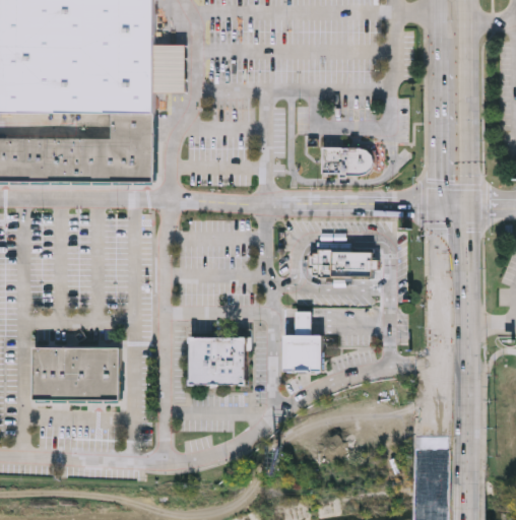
[(109,114),(0,114),(0,0),(153,0),(153,45),(183,45),(183,93),(152,92),(152,114),(109,114)]
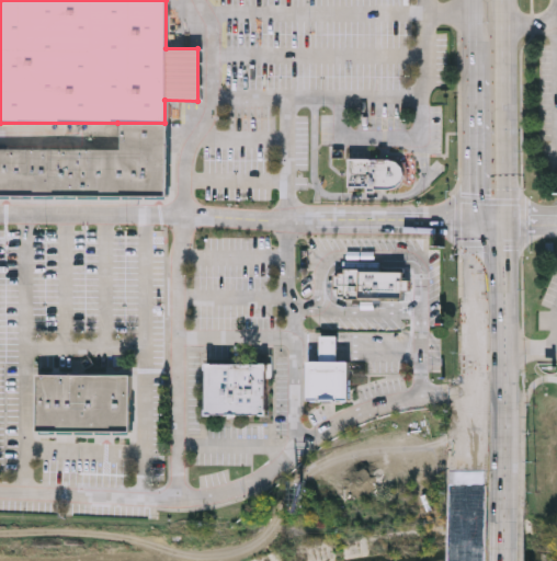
[(117,149),(117,123),(165,123),(165,149),(117,149)]
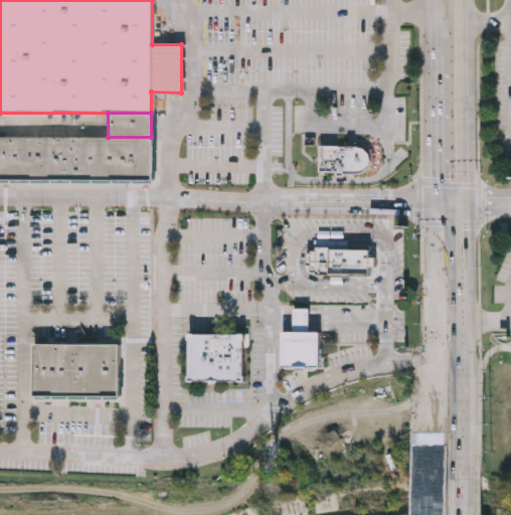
[(151,137),(151,181),(0,181),(0,137),(108,137),(151,137)]
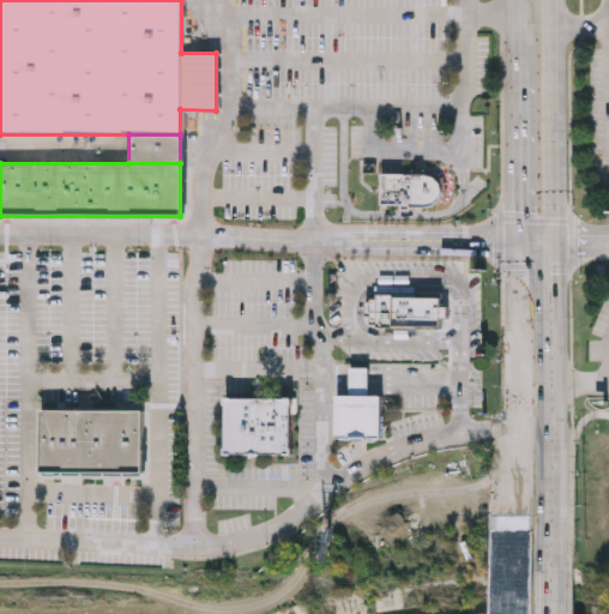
[(423,206),(429,205),(434,203),(436,199),(439,193),(439,188),(438,184),(434,179),(429,175),(424,174),(379,174),(378,204),(398,205),(398,210),(406,210),(406,206),(423,206)]
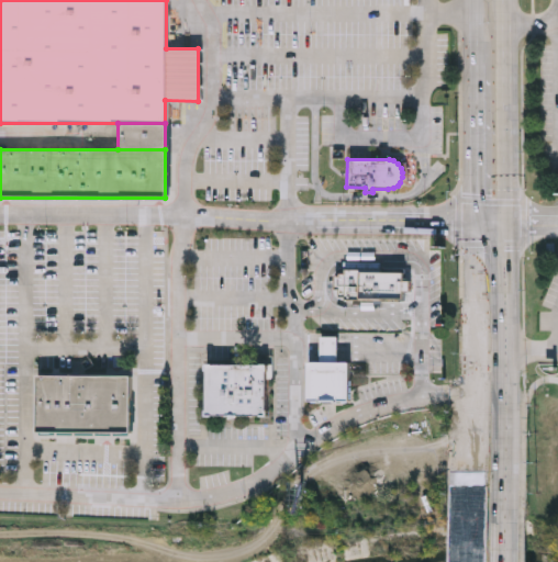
[(337,289),(332,289),(332,276),(337,276),(337,273),(342,272),(342,270),(379,270),(379,272),(402,272),(402,280),(408,280),(408,291),(402,291),(402,301),(342,301),(342,296),(337,296),(337,289)]
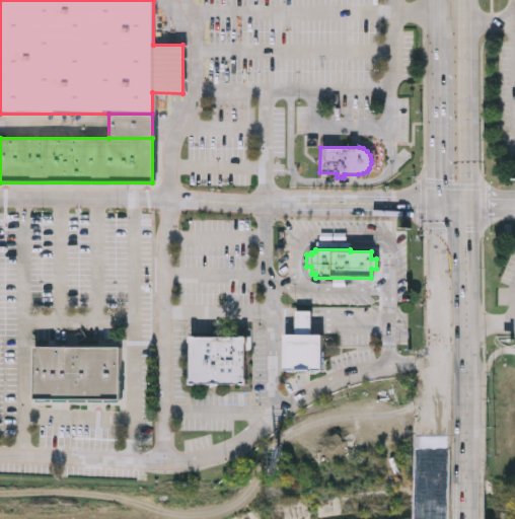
[(293,335),(293,311),(309,311),(309,335),(293,335)]
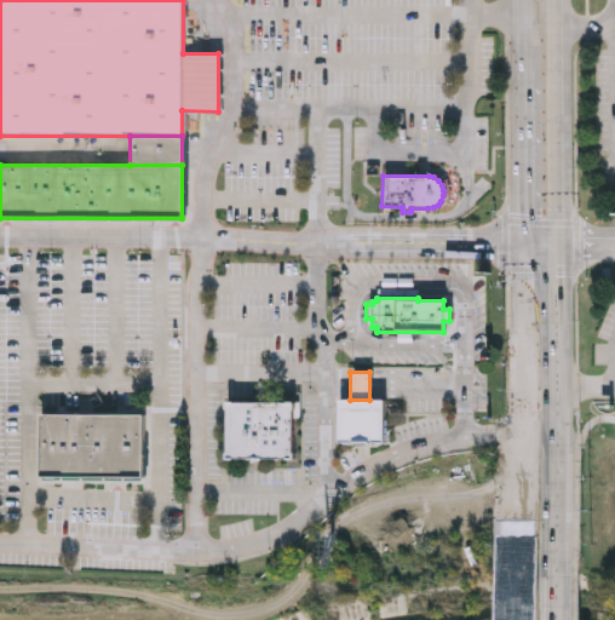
[(369,400),(384,400),(384,443),(337,443),(337,400),(350,400),(369,400)]
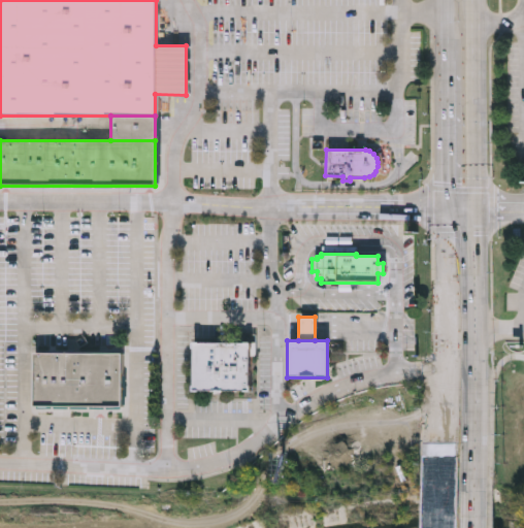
[(251,392),(192,392),(192,342),(251,342),(251,392)]
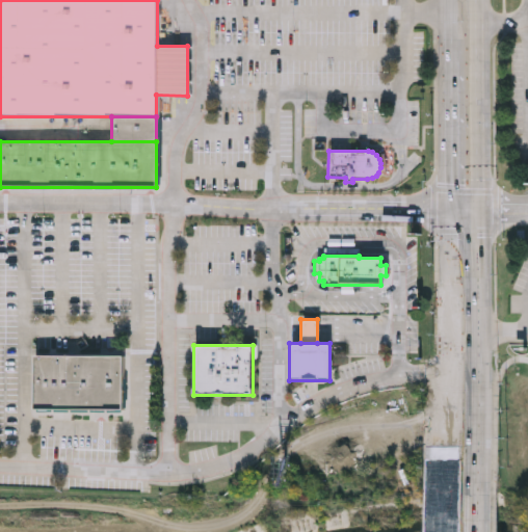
[(122,355),(122,411),(32,411),(32,355),(122,355)]
